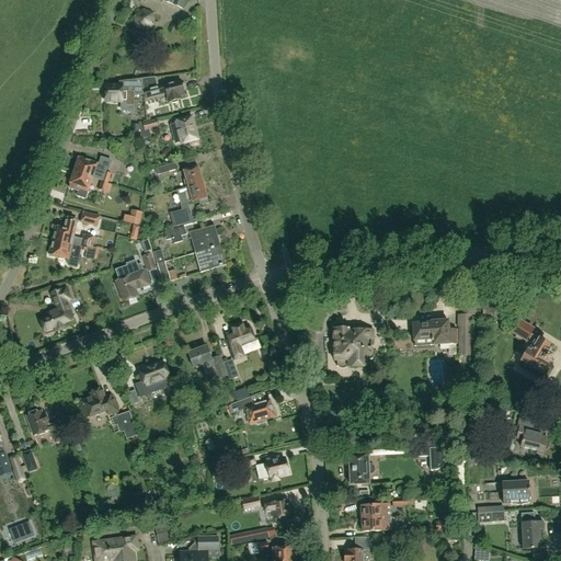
[(161,0),(161,1),(182,10),(185,0),(161,0)]
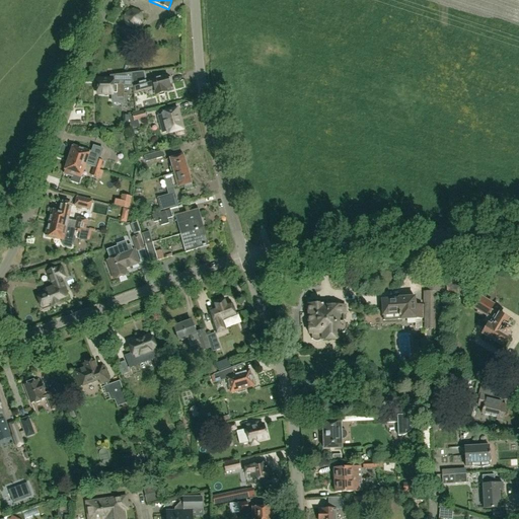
[(144,71),(131,73),(132,81),(135,92),(153,87),(155,95),(167,92),(166,87),(170,86),(170,83),(172,82),(171,78),(168,77),(168,75),(147,81),(144,71)]
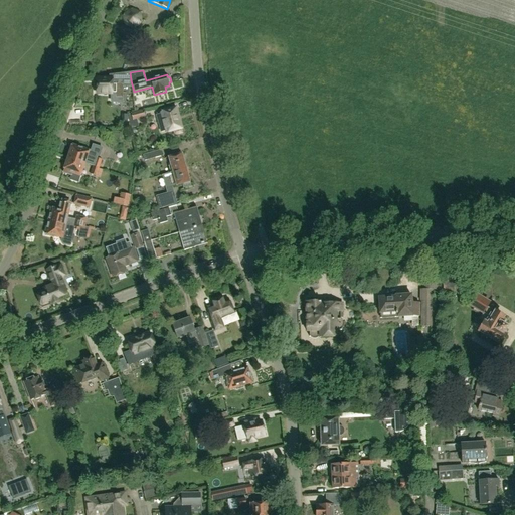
[(110,78),(96,79),(96,93),(112,93),(112,99),(123,99),(123,87),(132,87),(131,80),(130,72),(110,74),(110,78)]
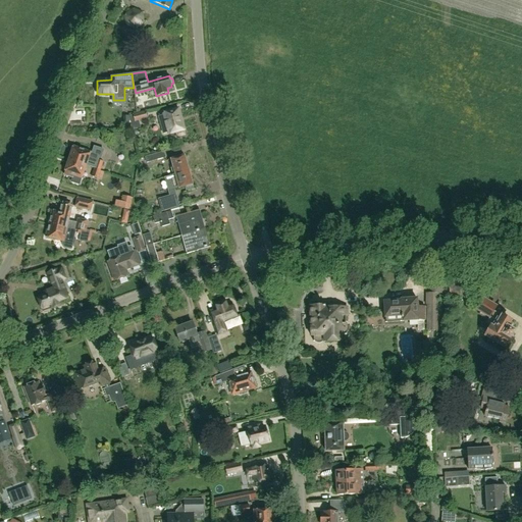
[(185,129),(184,129),(178,110),(166,114),(166,115),(158,117),(163,134),(171,132),(171,133),(175,132),(176,139),(186,137),(185,129)]
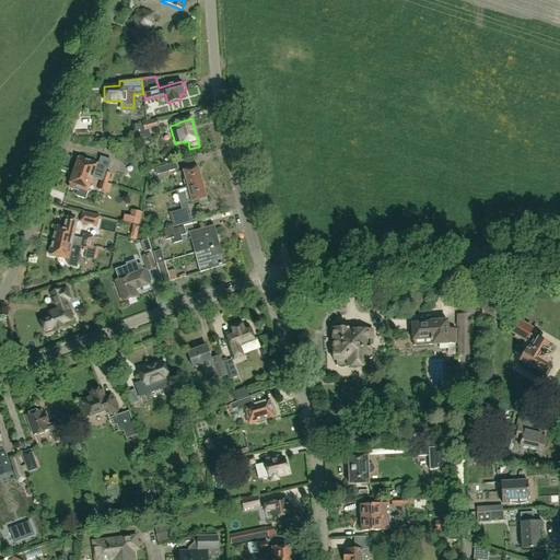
[(139,124),(143,140),(151,138),(149,130),(158,128),(155,119),(139,124)]
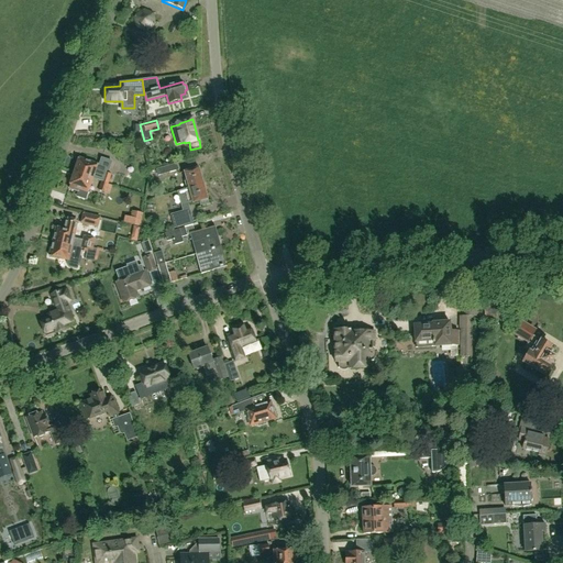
[(101,183),(108,184),(111,175),(105,173),(107,168),(109,169),(111,162),(101,158),(99,166),(97,165),(97,164),(79,158),(75,173),(92,179),(92,178),(101,181),(101,183)]
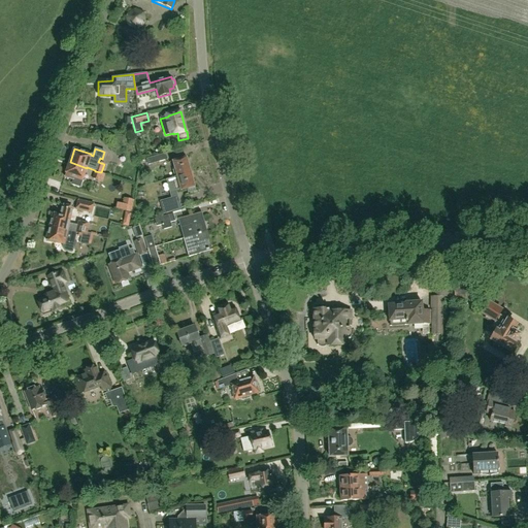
[(149,165),(168,160),(166,153),(146,159),(149,165)]
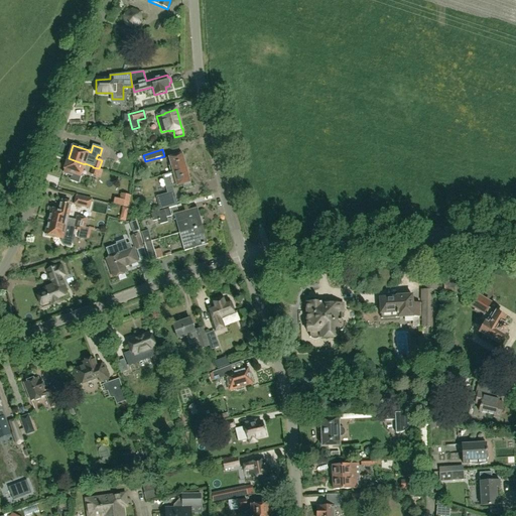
[(182,154),(168,157),(172,172),(186,168),(182,154)]
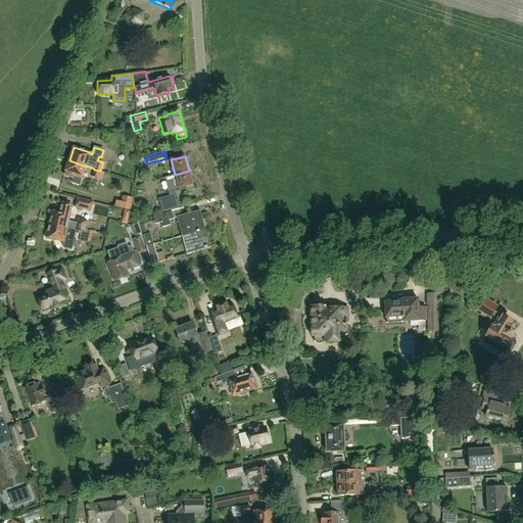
[(106,157),(104,177),(116,178),(120,159),(106,157)]
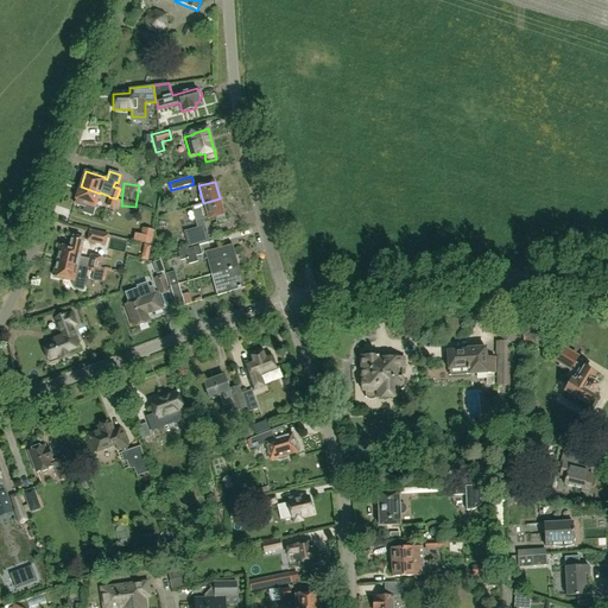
[(100,194),(81,187),(75,204),(83,207),(82,213),(92,216),(95,208),(100,194)]
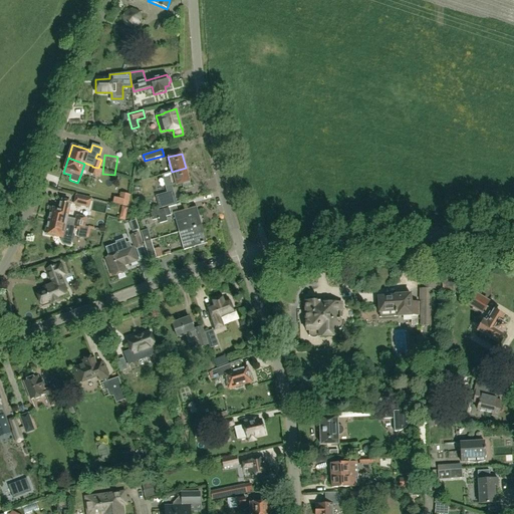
[(92,166),(89,174),(96,176),(98,169),(98,168),(92,167),(92,166)]
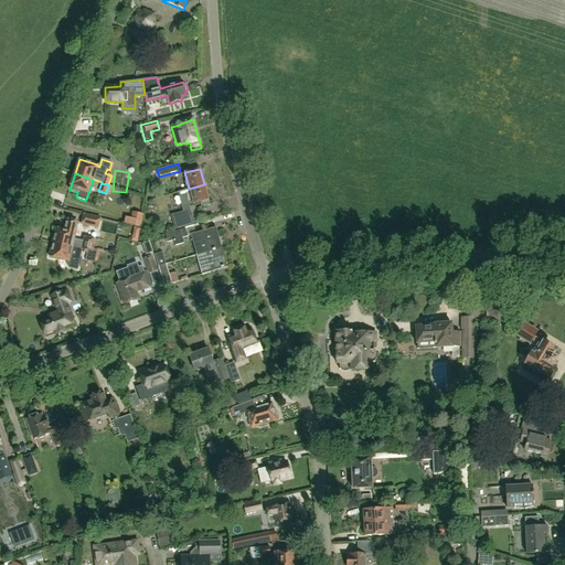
[(182,208),(201,202),(201,206),(210,204),(209,200),(204,184),(189,189),(178,192),(182,208)]
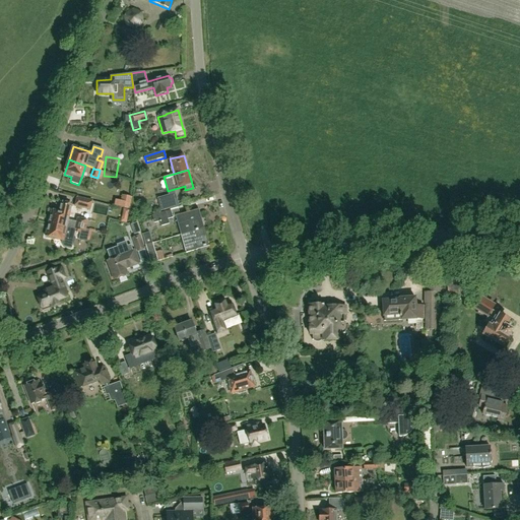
[(175,193),(157,198),(160,211),(169,209),(167,202),(177,199),(175,193)]
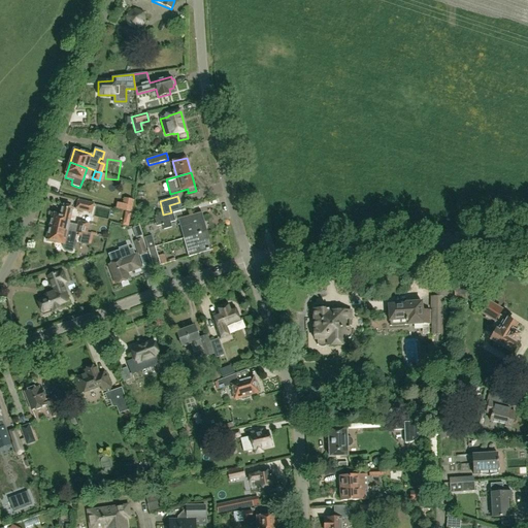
[(133,200),(124,198),(122,210),(130,212),(133,200)]
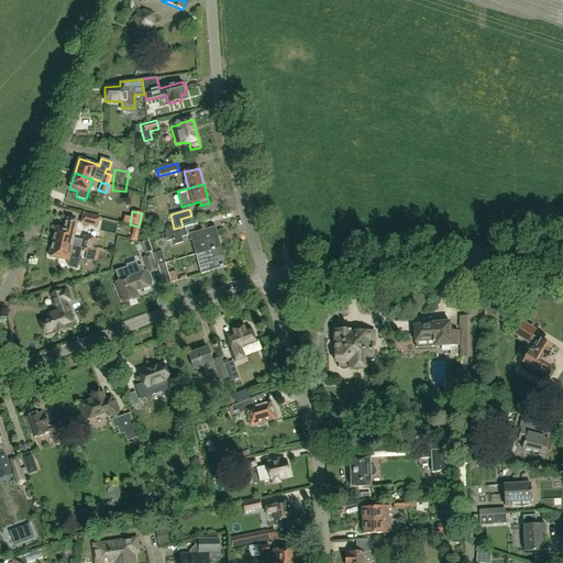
[(80,224),(98,229),(100,217),(83,212),(80,224)]
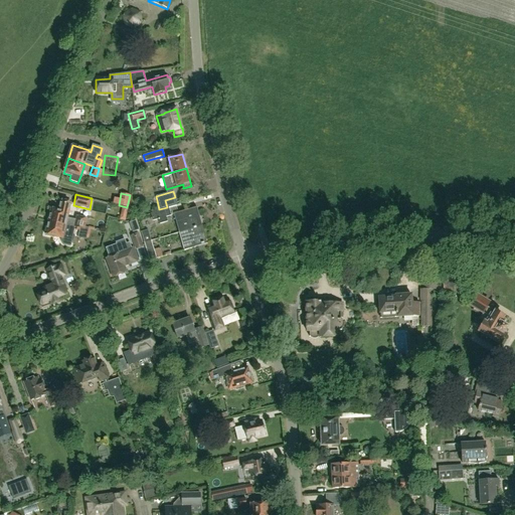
[(70,202),(60,200),(58,210),(51,208),(48,220),(86,229),(86,227),(88,218),(75,215),(75,219),(67,218),(70,202)]
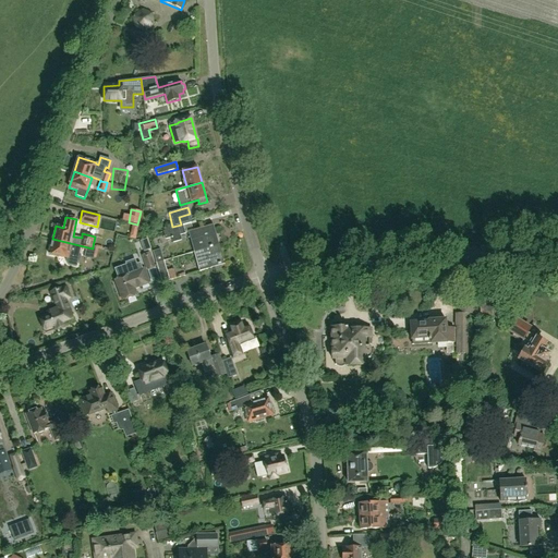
[(187,231),(194,252),(219,244),(213,225),(187,231)]
